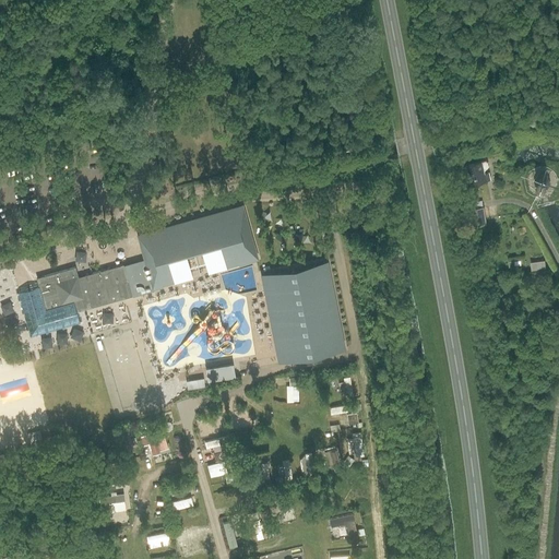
[(487,162),(468,165),(473,185),(491,180),(490,174),(486,175),(485,170),(488,169),(489,167),(489,163),(487,162)]
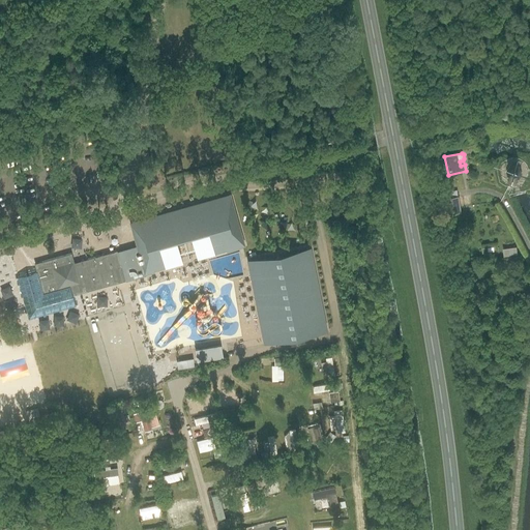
[(517,167),(510,168),(508,173),(509,178),(513,181),(520,180),(522,175),(521,170),(517,167)]
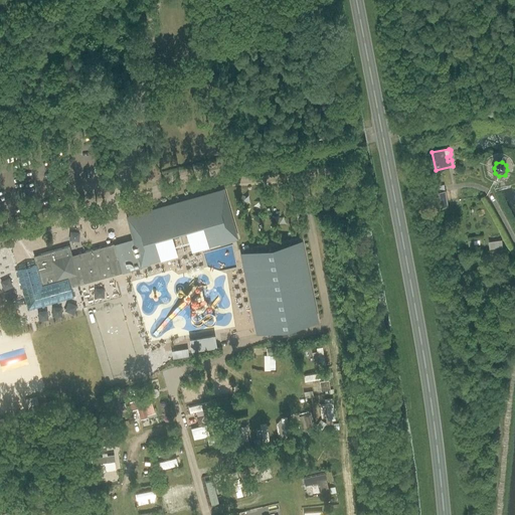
[(133,239),(115,244),(122,273),(150,264),(172,256),(237,238),(223,189),(126,216),(133,239)]
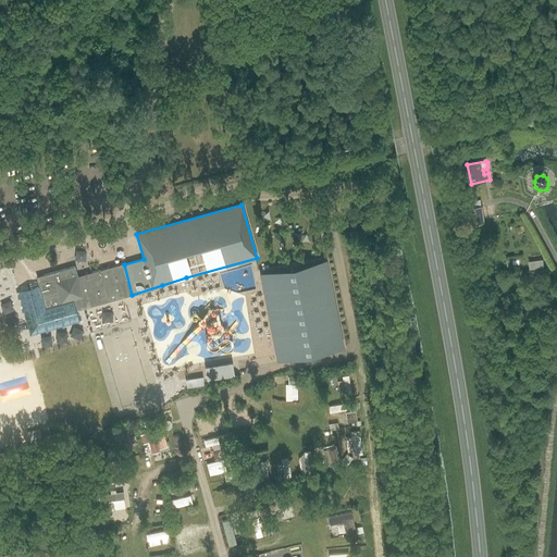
[(484,225),(482,208),(466,210),(469,227),(484,225)]
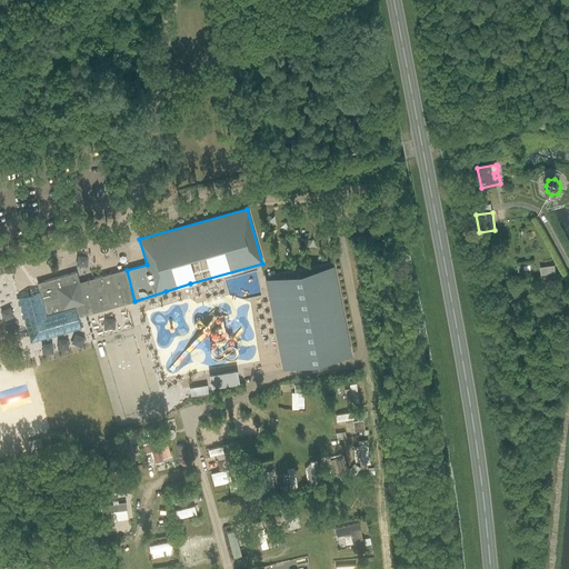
[(352,355),(333,265),(265,279),(280,352),(282,369),(352,355)]
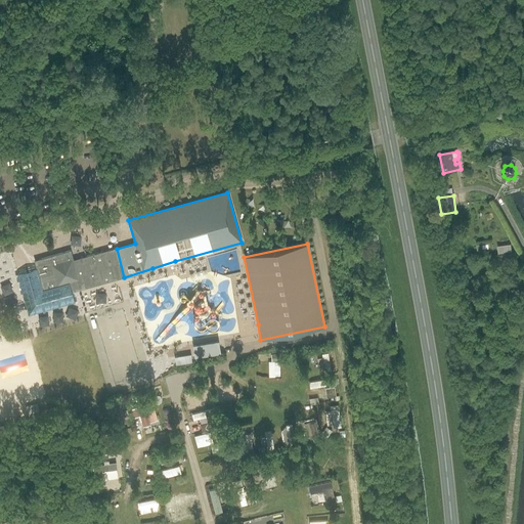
[(34,269),(16,274),(23,296),(29,315),(38,313),(75,303),(73,295),(72,292),(124,277),(117,249),(116,248),(98,253),(82,258),(74,260),(71,251),(35,261),(37,268),(34,269)]
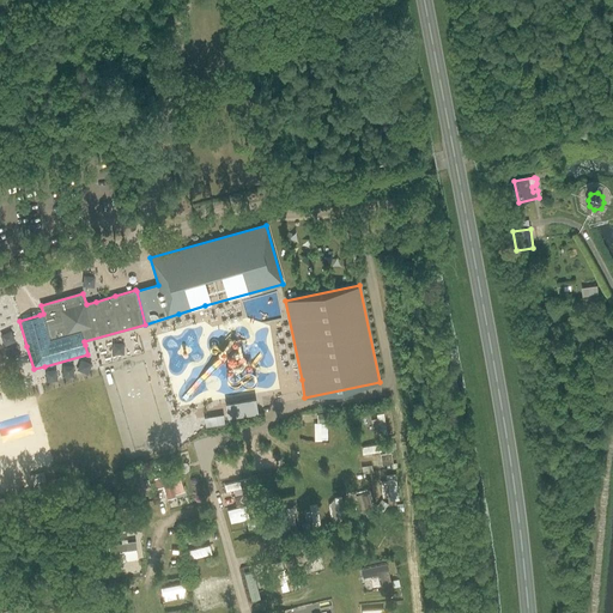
[(259,413),(256,399),(225,404),(228,418),(259,413)]
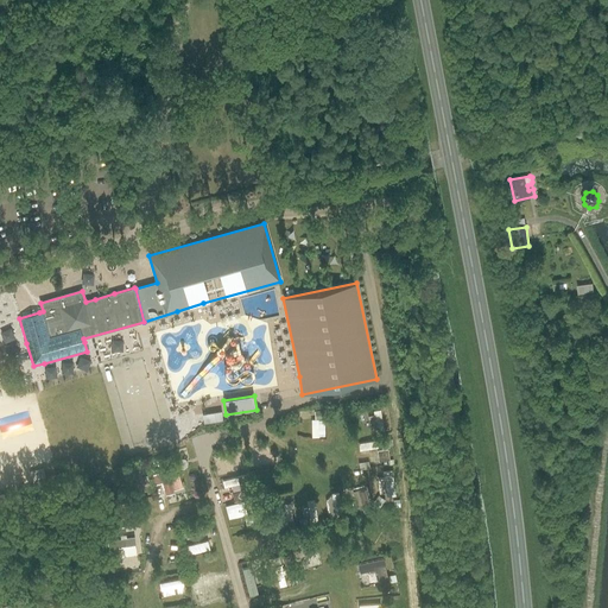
[(222,412),(204,416),(206,423),(223,420),(222,412)]
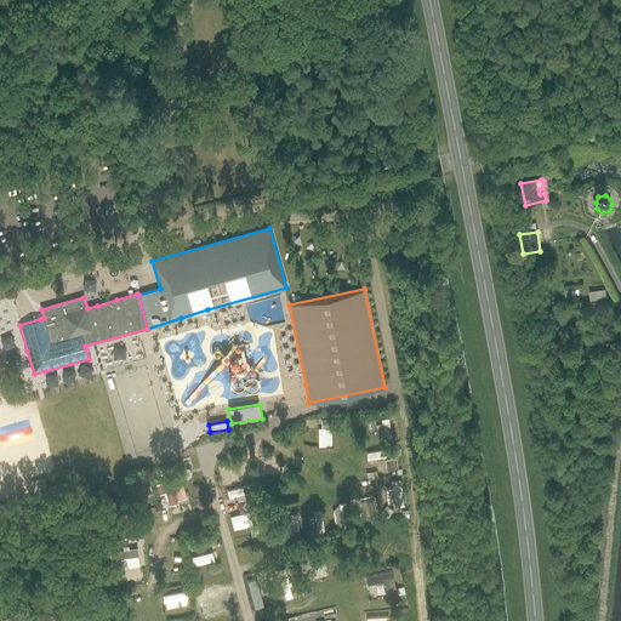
[(319,446),(332,445),(332,428),(318,429),(319,446)]
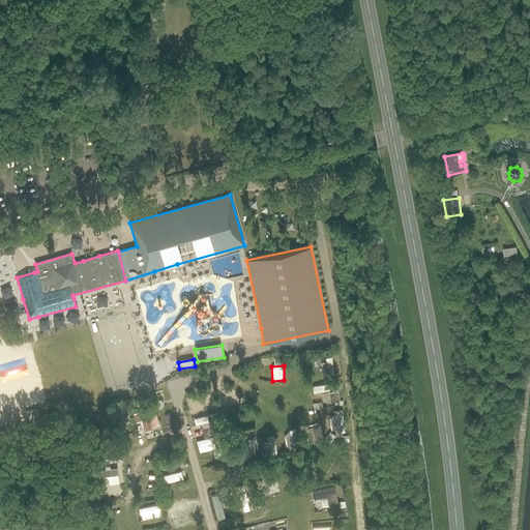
[(140,412),(133,414),(136,422),(142,420),(145,430),(151,428),(158,424),(154,408),(146,410),(146,409),(140,411),(140,412)]
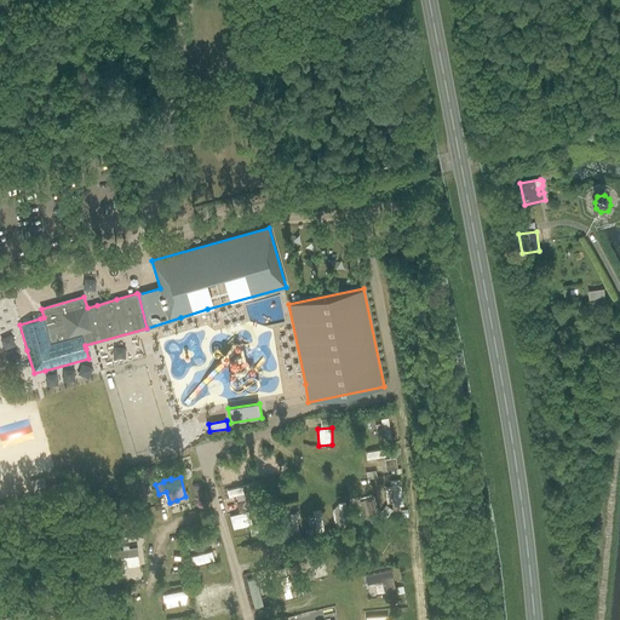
[(136,482),(121,486),(125,504),(141,500),(136,482)]
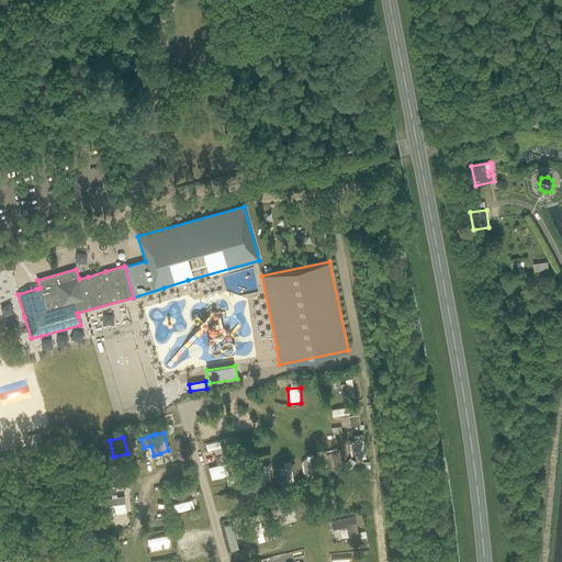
[(105,472),(107,483),(122,480),(121,470),(105,472)]
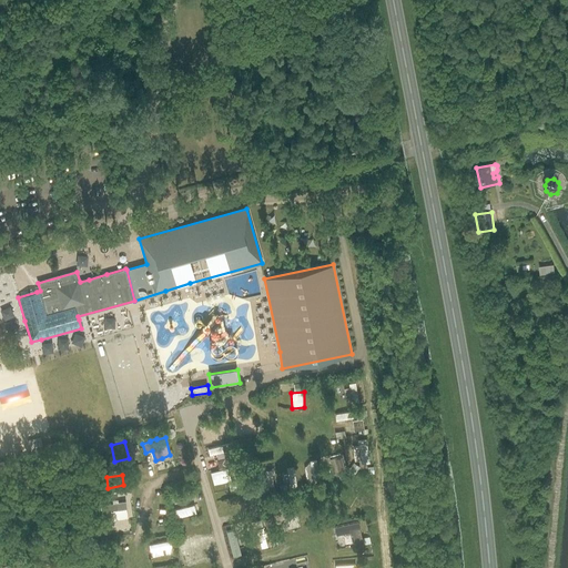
[(335,514),(345,513),(344,505),(351,504),(350,497),(334,499),(335,514)]
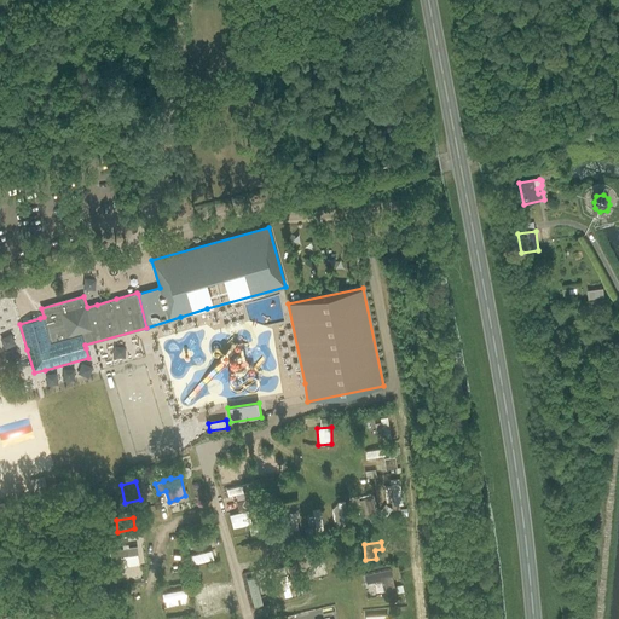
[(111,568),(136,565),(134,555),(136,555),(134,547),(109,550),(111,568)]
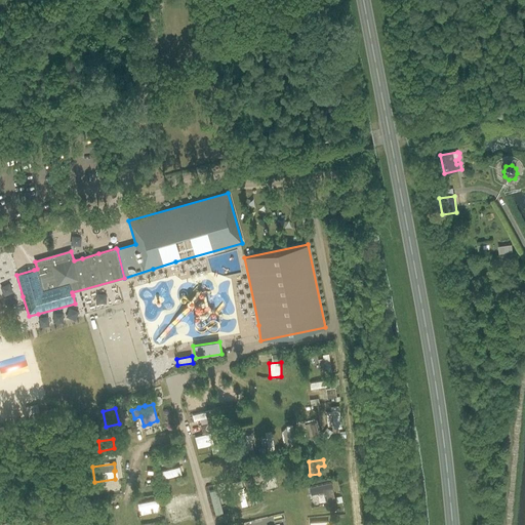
[(185,463),(161,471),(163,478),(187,472),(185,463)]
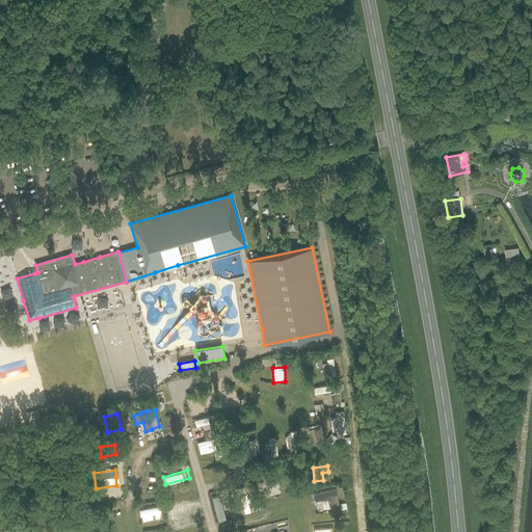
[(329,510),(327,490),(313,491),(315,511),(329,510)]
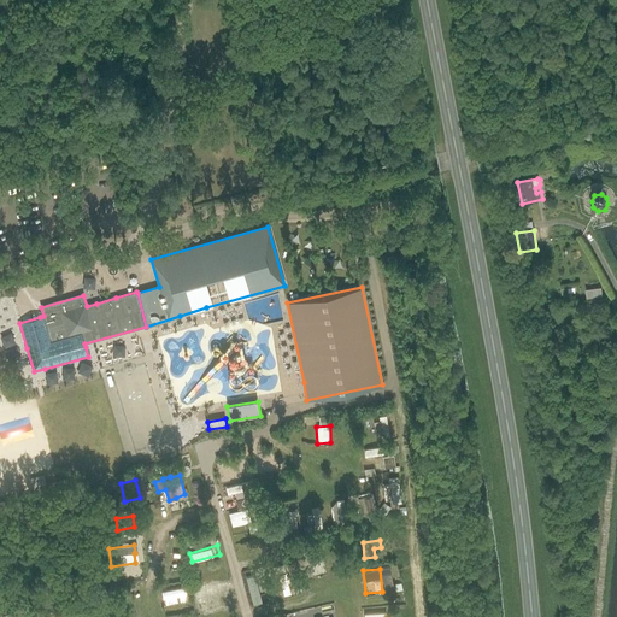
[(285,595),(293,592),(286,571),(276,574),(285,595)]
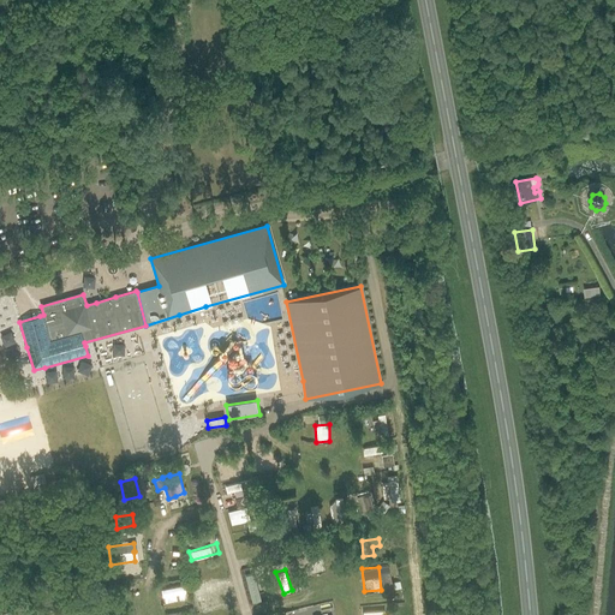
[(252,599),(262,597),(256,574),(246,575),(252,599)]
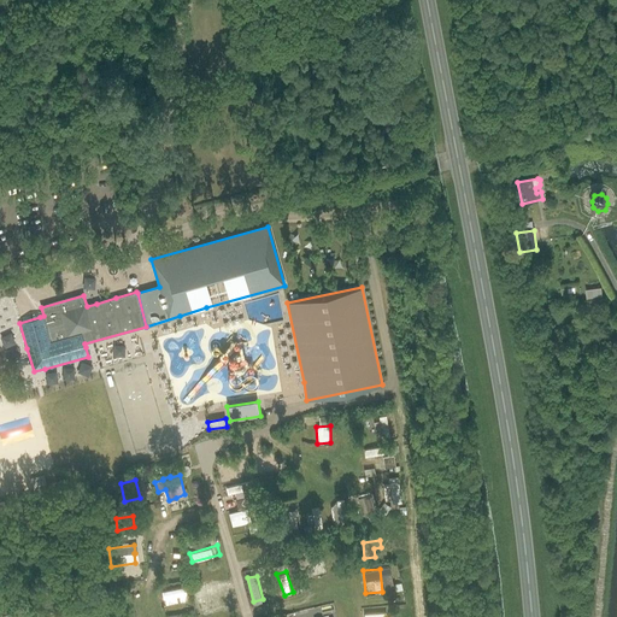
[(165,601),(189,597),(187,586),(163,591),(165,601)]
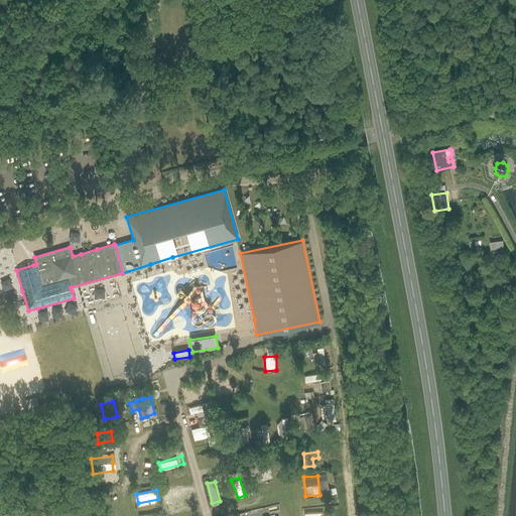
[(166,512),(192,507),(189,493),(163,498),(166,512)]
